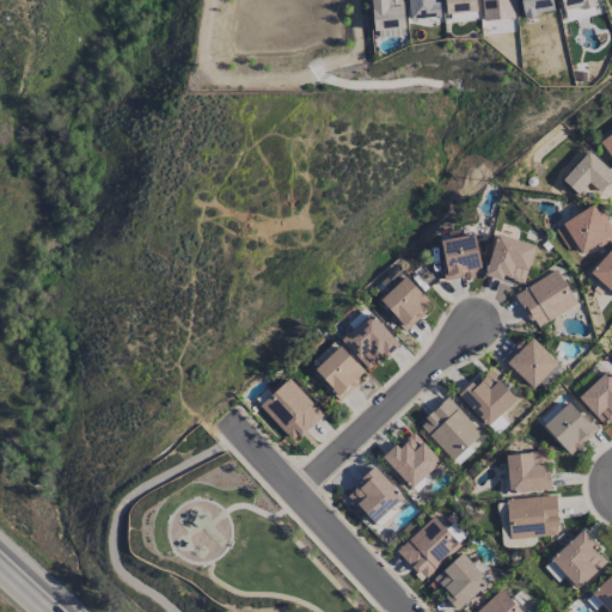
[(404,30),(403,0),(371,0),(373,31),(404,30)]
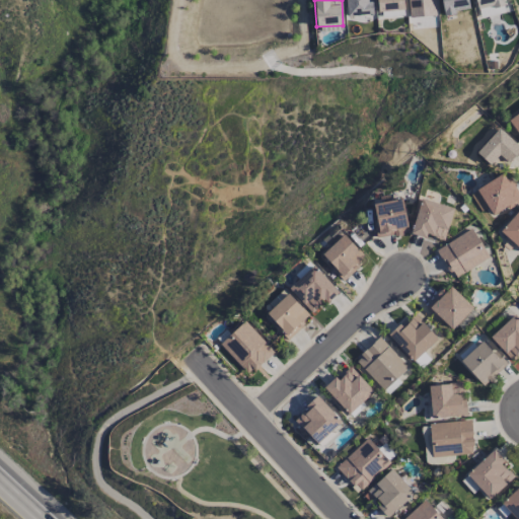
[(377,0),(378,11),(404,10),(403,0),(377,0)]
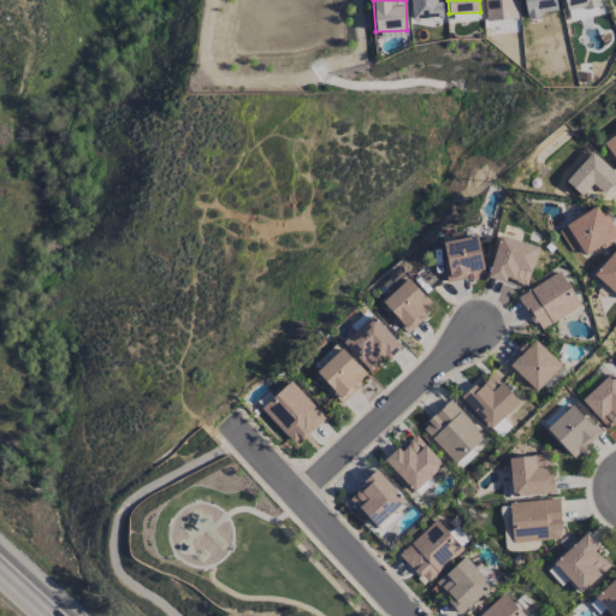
[(484,0),(485,21),(516,19),(515,0),(484,0)]
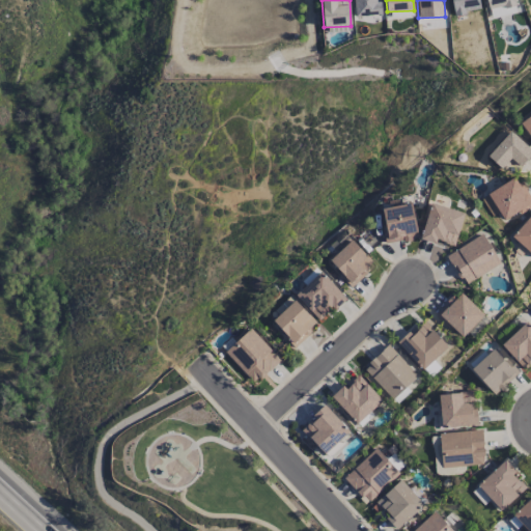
[(451,0),(453,15),(480,10),(478,0),(451,0)]
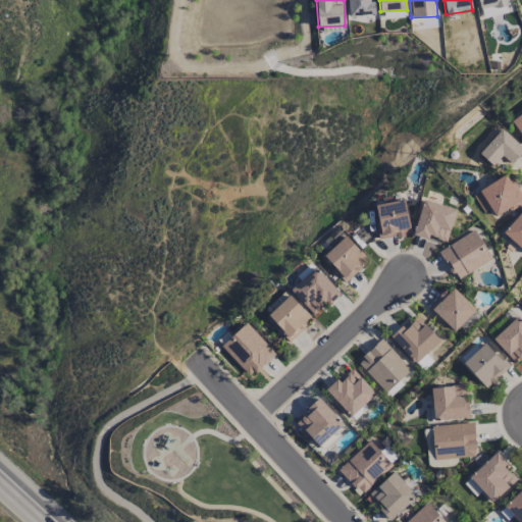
[(508,12),(505,0),(478,0),(482,17),(508,12)]
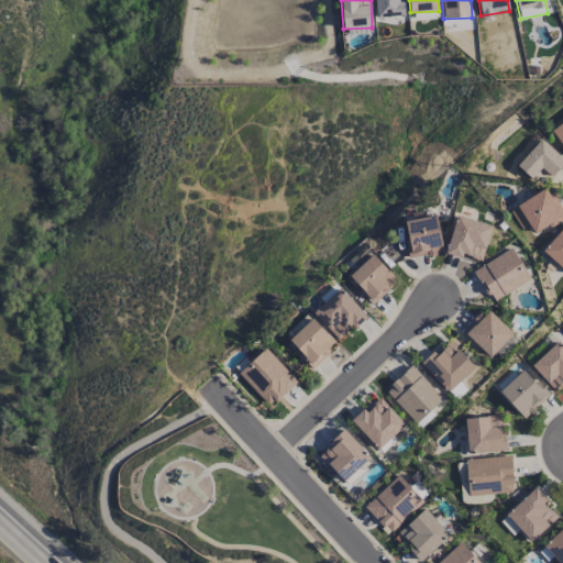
[(562,122),(552,130),(562,146),(562,122)]
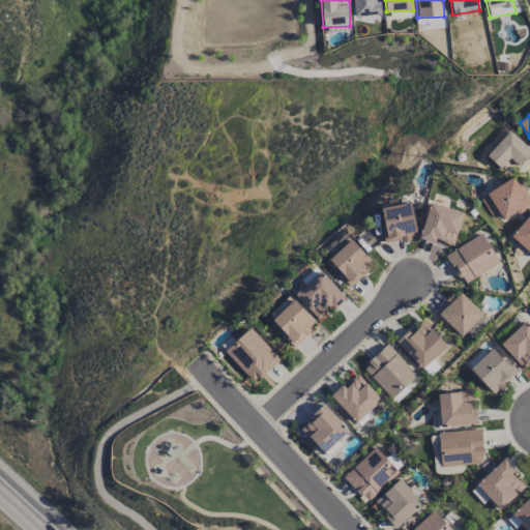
[(487,155),(509,176),(529,153),(529,149),(509,130),(487,155)]
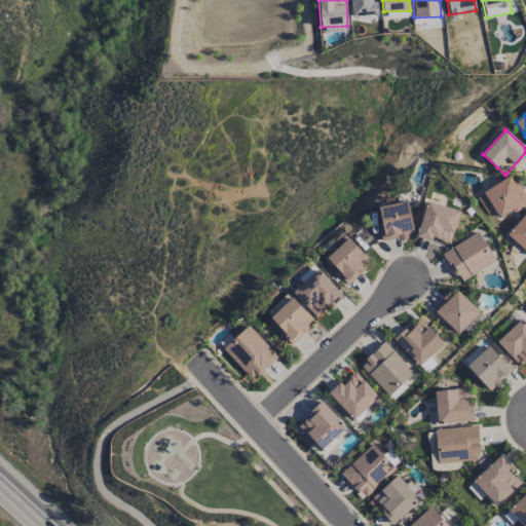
[(525,204),(525,199),(515,176),(484,189),(497,219),(525,204)]
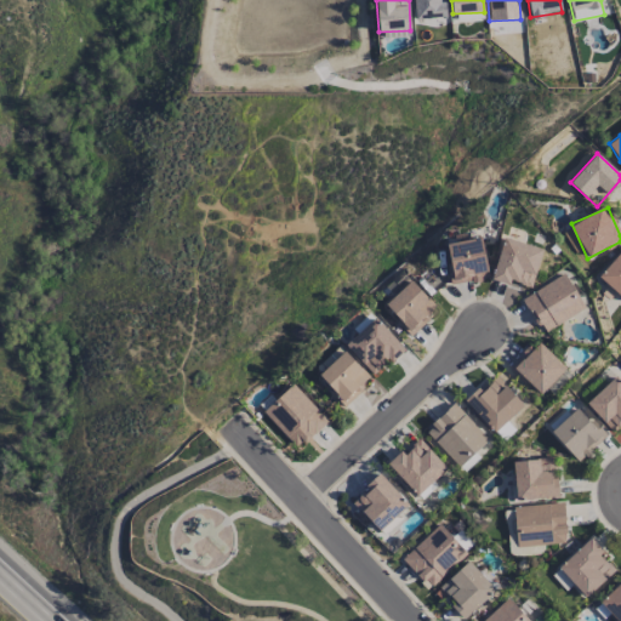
[(576,252),(582,249),(570,228),(564,233),(576,252)]
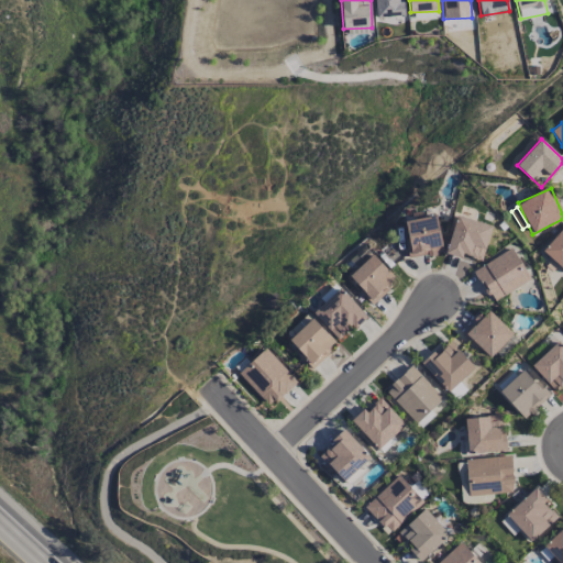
[(443,252),(435,216),(403,222),(411,258),(443,252)]
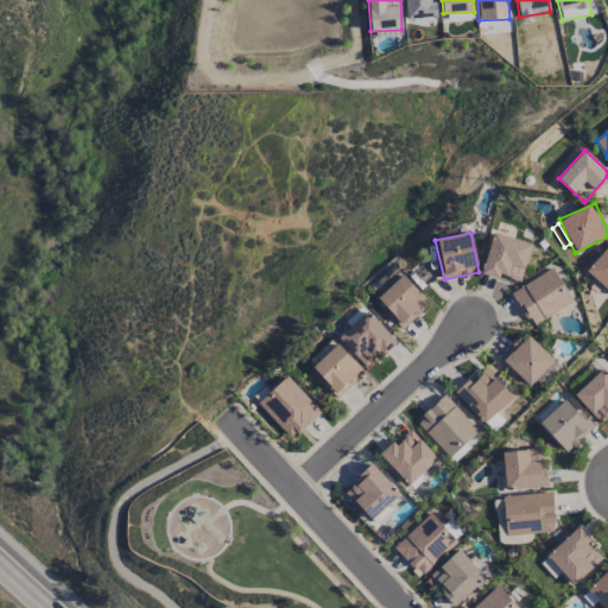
[(532,244),(494,233),(482,274),(499,279),(500,276),(520,282),(532,244)]
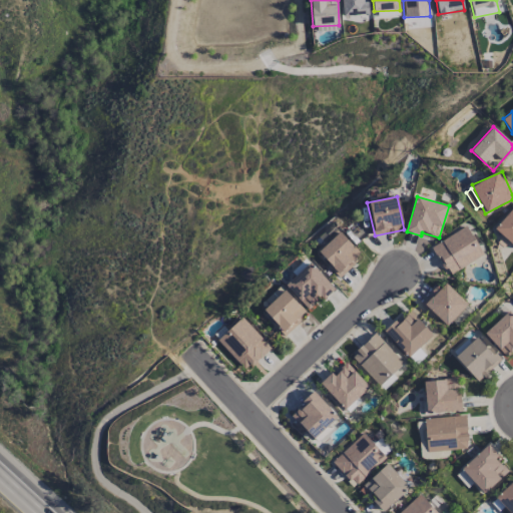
[(512,245),(512,207),(494,228),(512,245)]
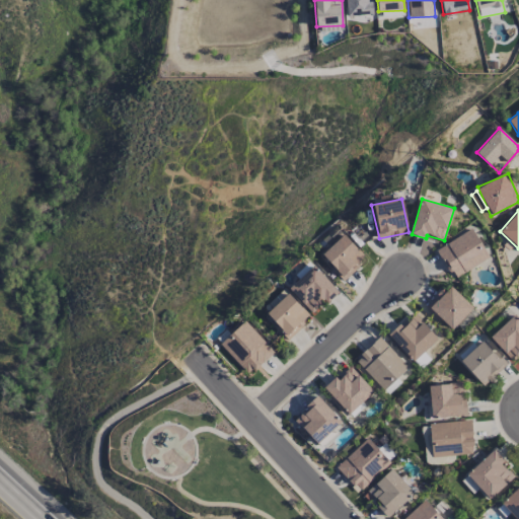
[(490,257),(471,228),(436,249),(454,279),(490,257)]
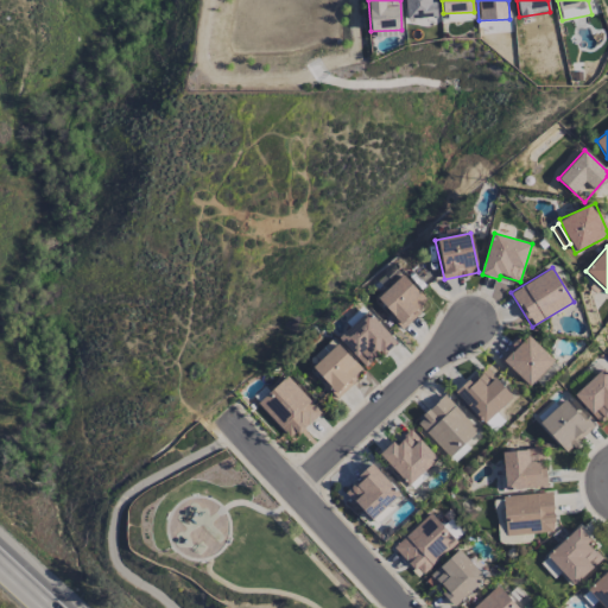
[(377,299),(403,328),(429,303),(401,274),(377,299)]
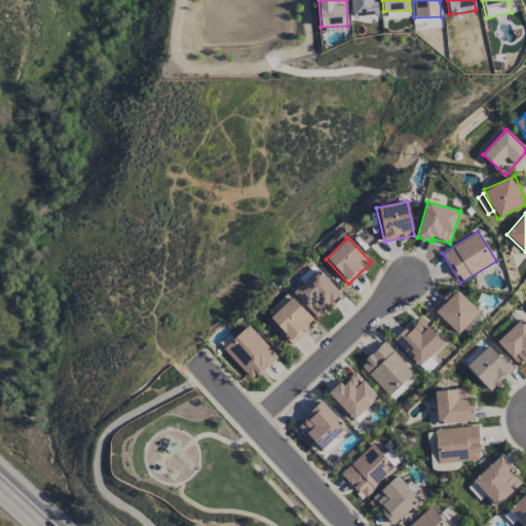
[(343,296),(315,267),(291,291),(315,317),(329,304),(332,307),(343,296)]
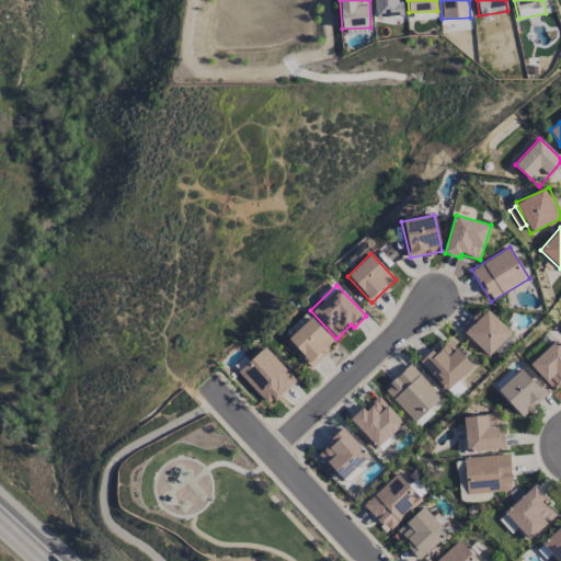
[(460,332),(485,358),(511,333),(487,307),(460,332)]
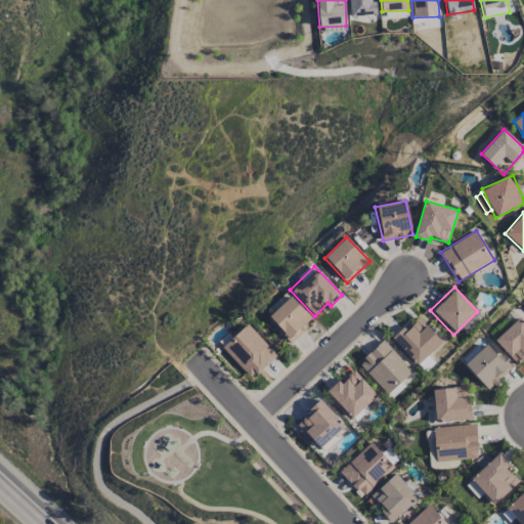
[(313,320),(291,297),(268,317),(291,341),(313,320)]
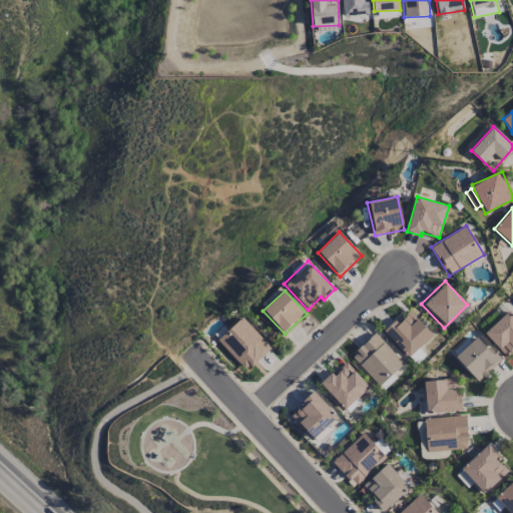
[(512,353),(512,315),(509,311),(485,333),(507,358),(512,353)]
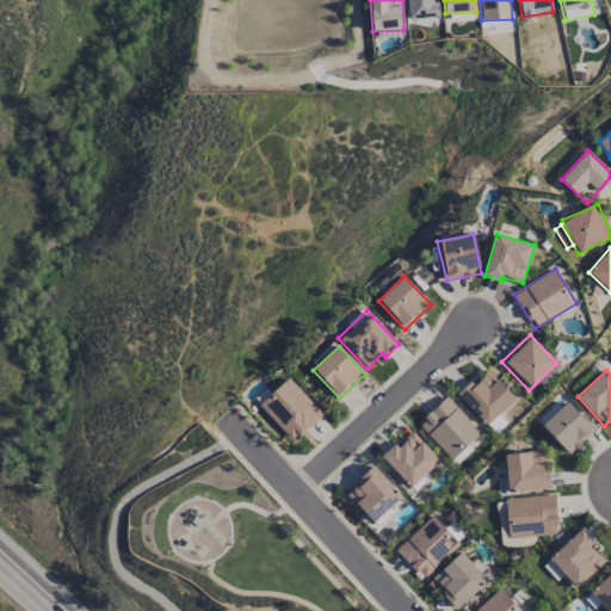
[(470,381),(457,393),(487,426),(516,399),(489,371),(474,386),(470,381)]
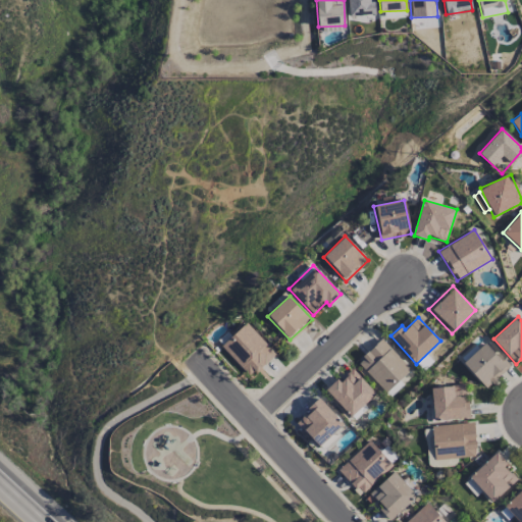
[(245,373),(250,368),(256,373),(276,355),(247,322),(220,347),(245,373)]
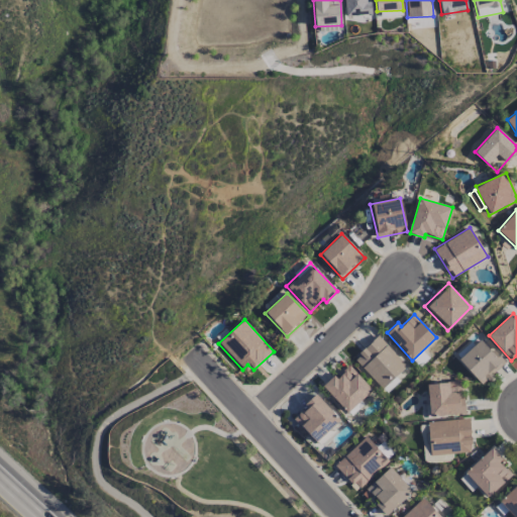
[(383,389),(406,367),(378,336),(353,358),(383,389)]
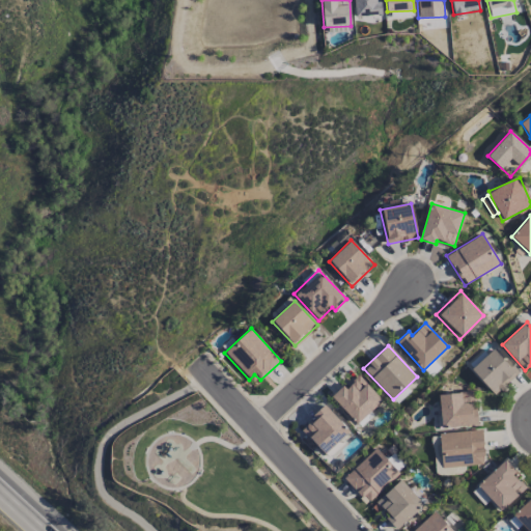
[(495,395),(519,373),(495,348),(471,370),(495,395)]
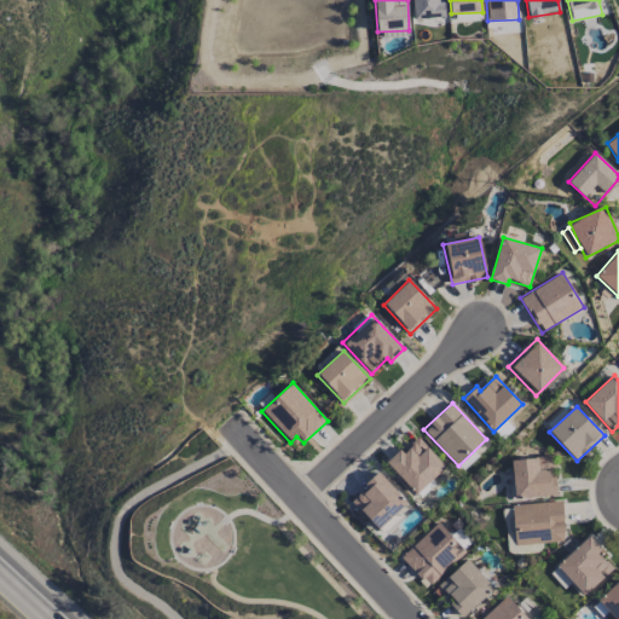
[(399,450),(386,463),(416,495),(446,467),(418,438),(403,452),(399,450)]
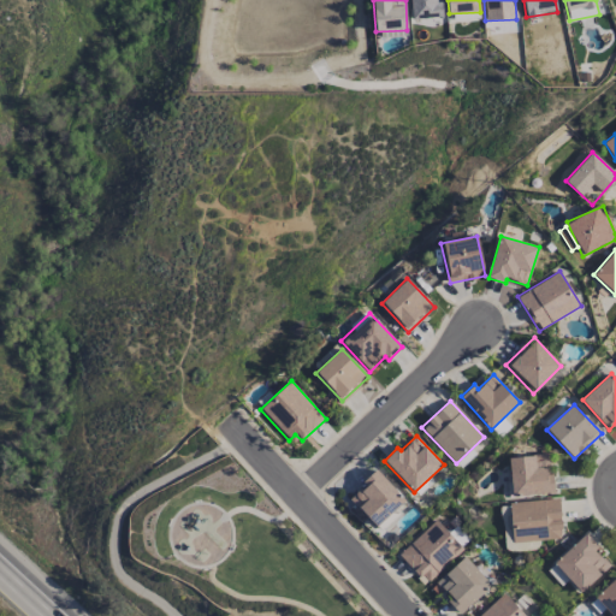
[(513,496),(555,492),(552,474),(549,474),(546,454),(508,457),(513,496)]
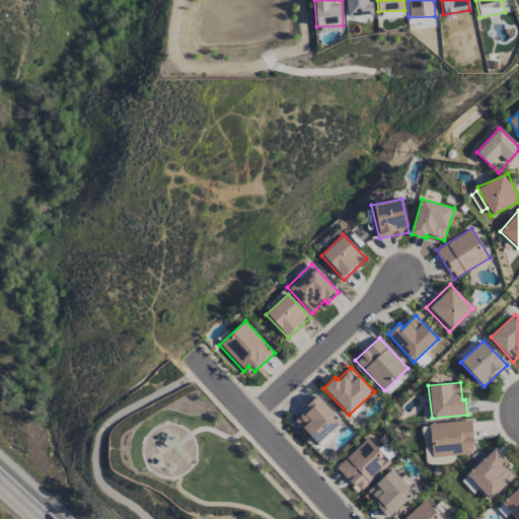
[(294,419),(318,444),(342,422),(318,396),(294,419)]
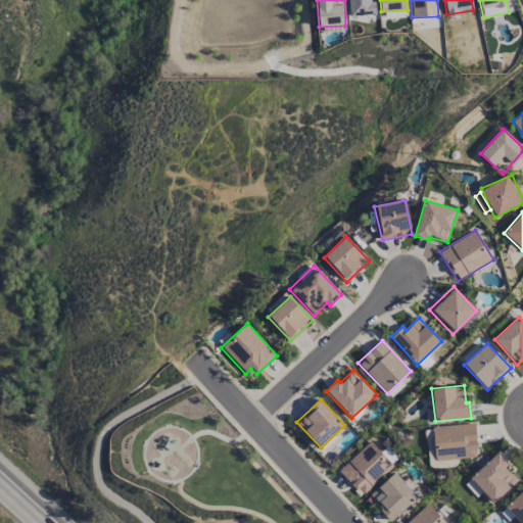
[(435,460),(477,458),(475,424),(433,426),(435,460)]
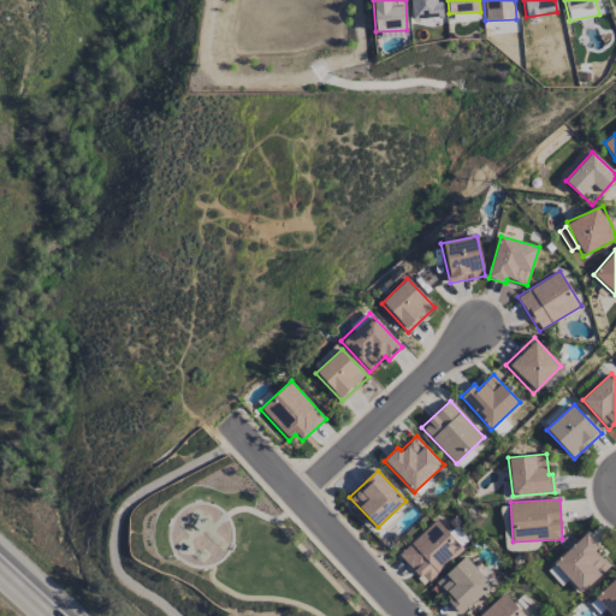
[(585,535),(554,561),(580,593),(611,567),(585,535)]
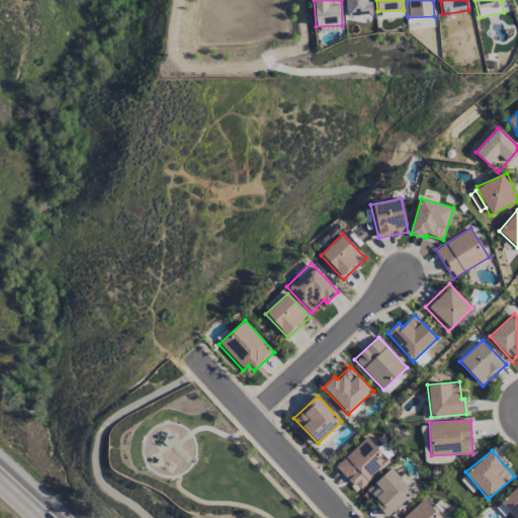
[(387,516),(414,492),(391,467),(364,492),(387,516)]
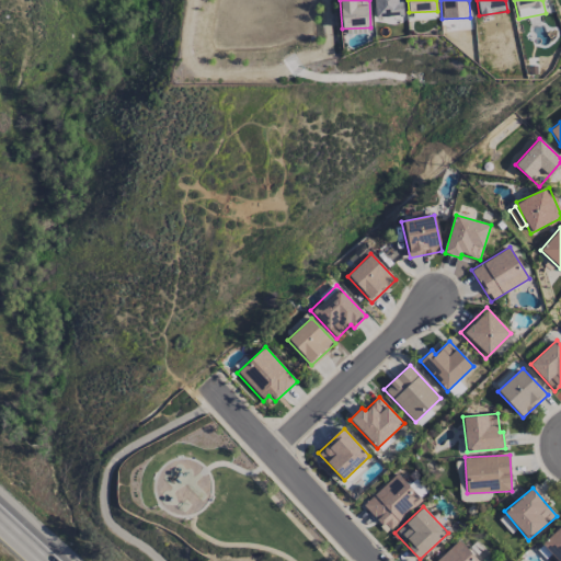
[(560,560),(560,527),(542,545),(559,560),(560,560)]
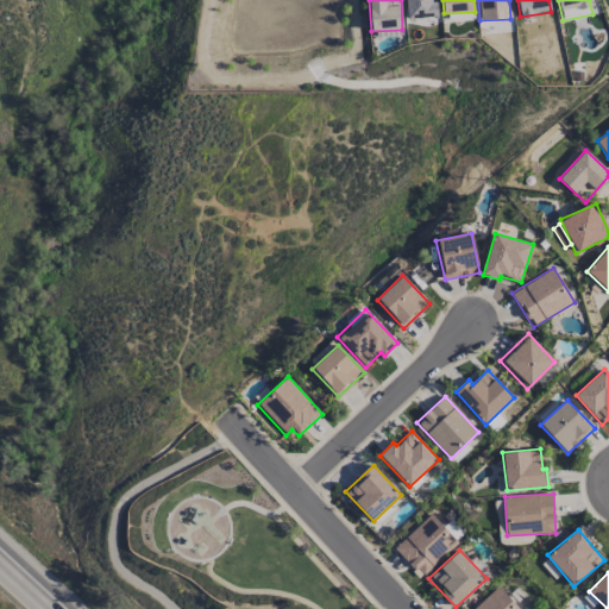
[(519,608),(497,585),(472,608),(519,608)]
